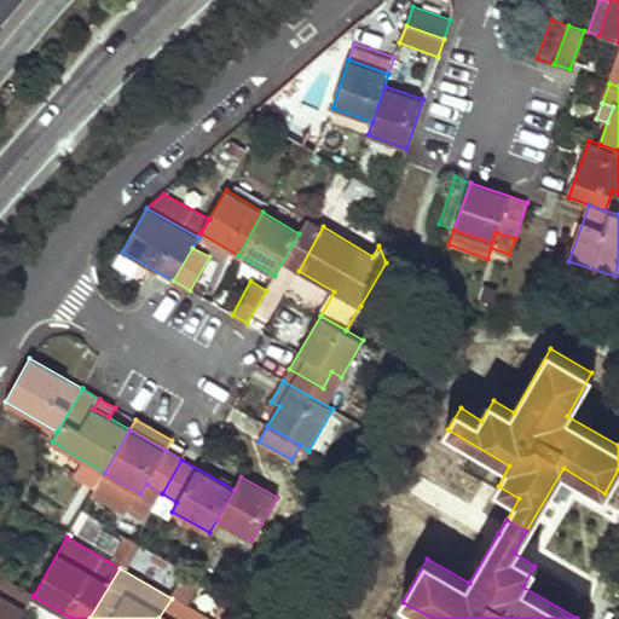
[(0,618),(18,618),(33,596),(34,595),(0,576),(0,618)]
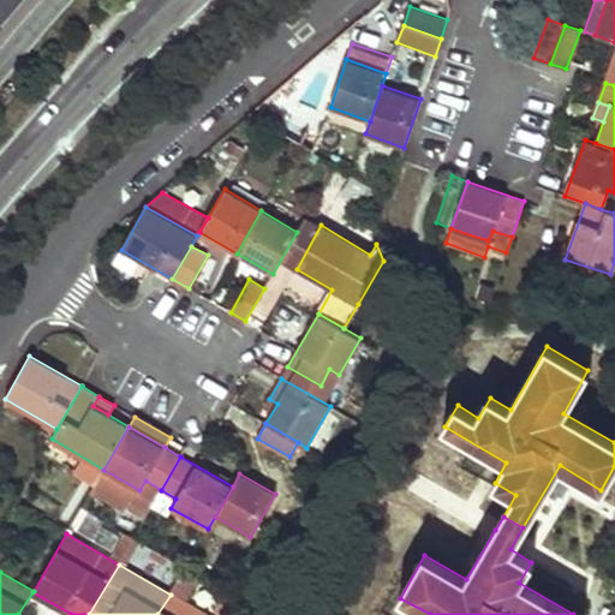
[(202,614),(204,613),(171,595),(157,614),(202,614)]
